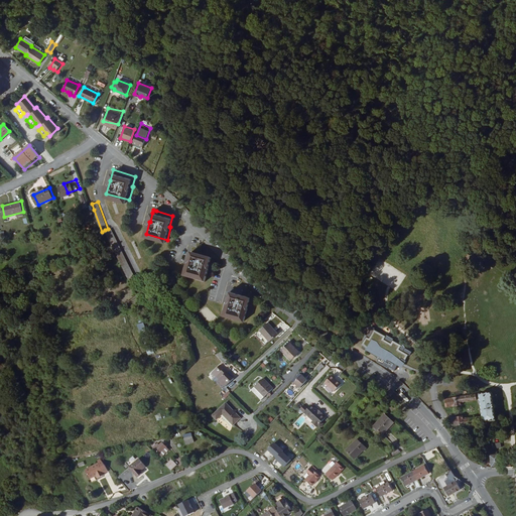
[(134,278),(111,228),(108,229),(105,230),(128,281),(134,278)]
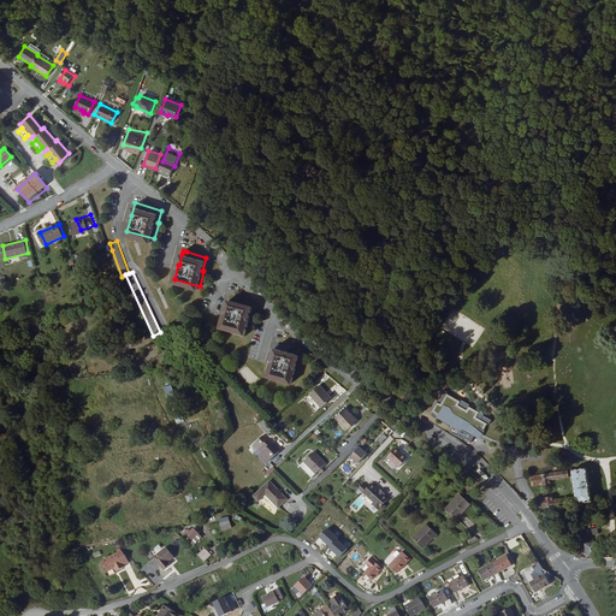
[(225,313),(220,329),(247,336),(252,320),(250,320),(254,307),(230,300),(226,313),(225,313)]
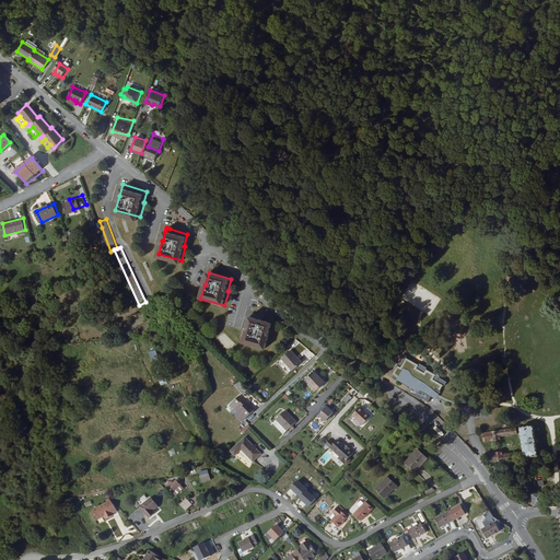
[(246,328),(245,328),(242,341),(266,348),(269,334),(268,334),(271,322),(263,319),(264,315),(253,312),(252,316),(249,316),(246,328)]
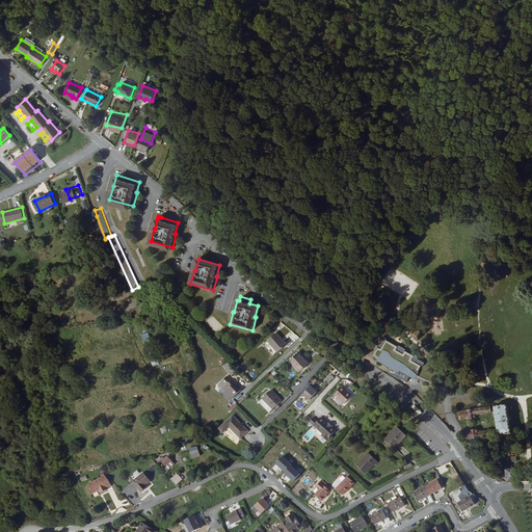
[(378,354),(379,355),(380,353),(393,341),(388,337),(389,336),(386,334),(379,342),(377,342),(375,347),(374,350),(378,354)]
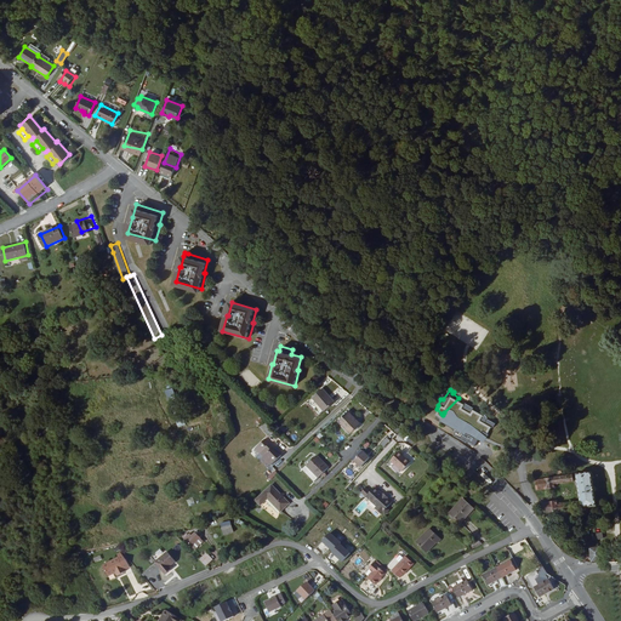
[(335,403),(323,391),(313,399),(326,412),(335,403)]
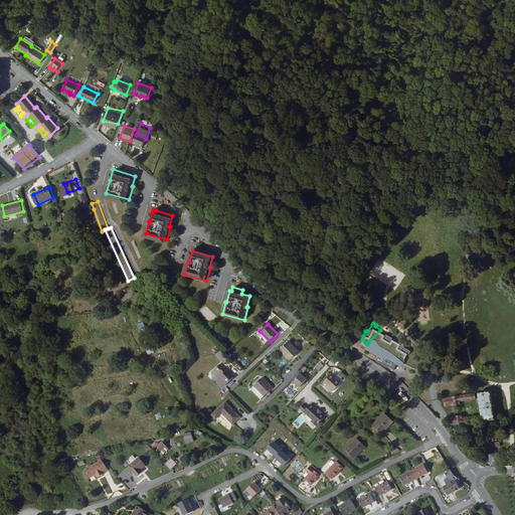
[(386,334),(380,330),(368,342),(380,350),(385,354),(381,361),(376,357),(375,357),(391,368),(397,358),(402,362),(404,359),(403,358),(406,354),(408,354),(410,351),(404,346),(404,345),(401,342),(400,343),(392,338),(393,337),(386,332),(386,334)]
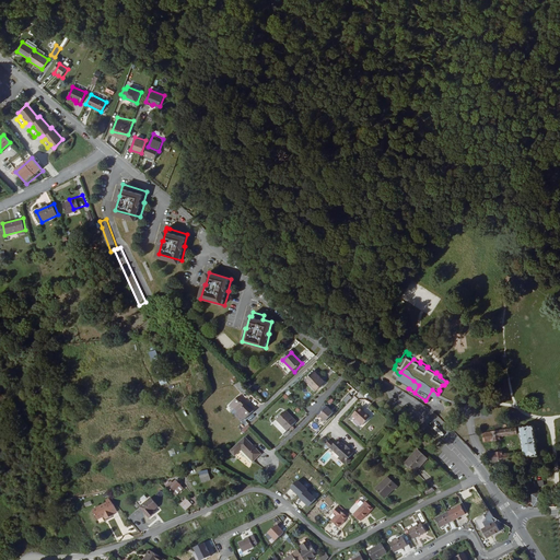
[(306,380),(317,391),(322,387),(324,385),(326,383),(316,372),(306,380)]
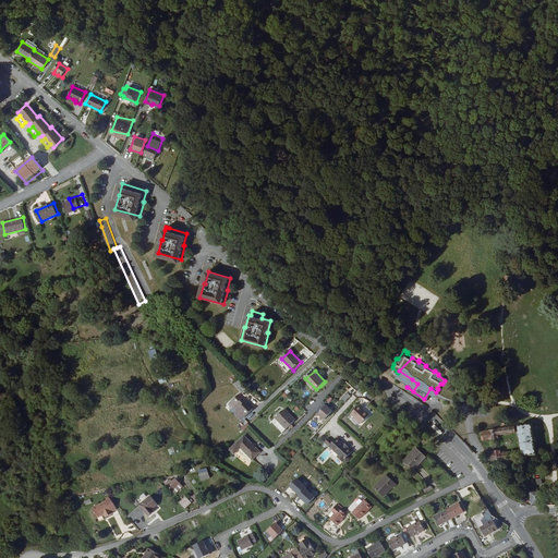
[(397,373),(410,383),(411,380),(399,372),(398,373),(397,373)]
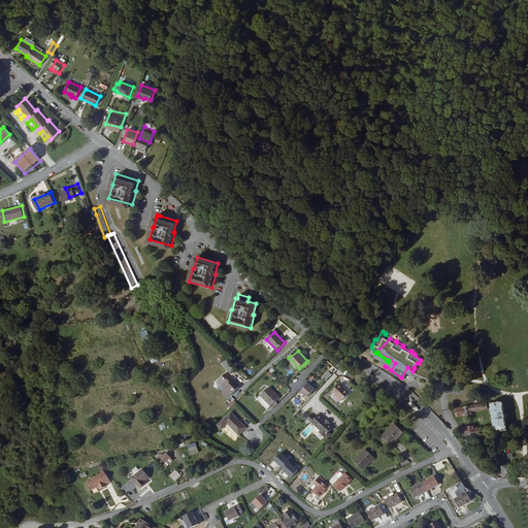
[(388,362),(386,366),(391,370),(395,363),(390,359),(389,360),(388,362)]
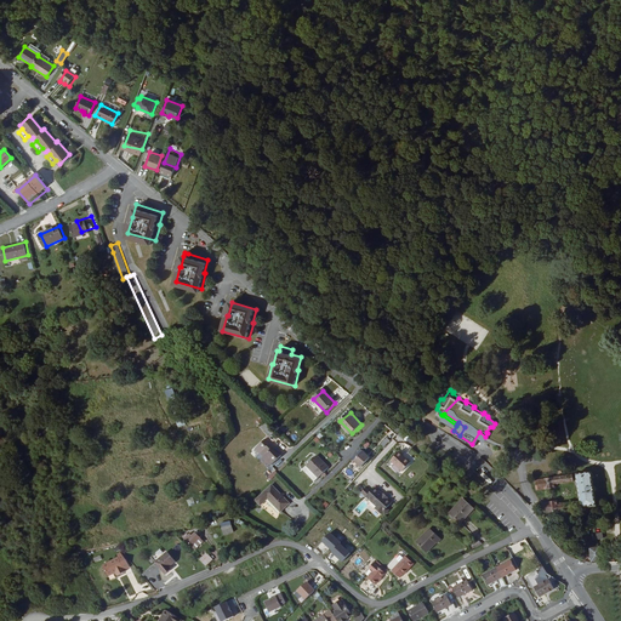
[(272,465),(280,456),(279,454),(278,455),(268,445),(261,453),(272,465)]
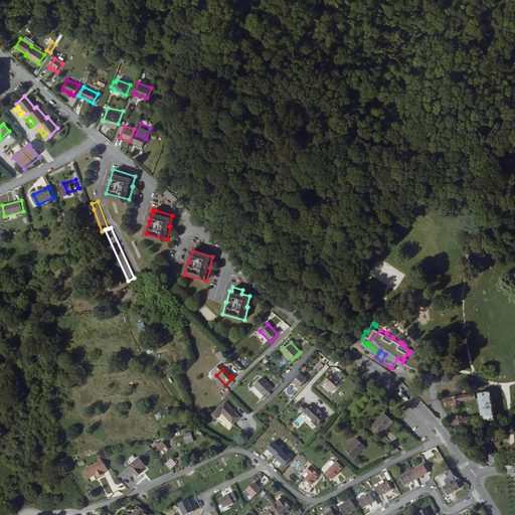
[(230,377),(231,376),(223,369),(222,369),(230,377)]
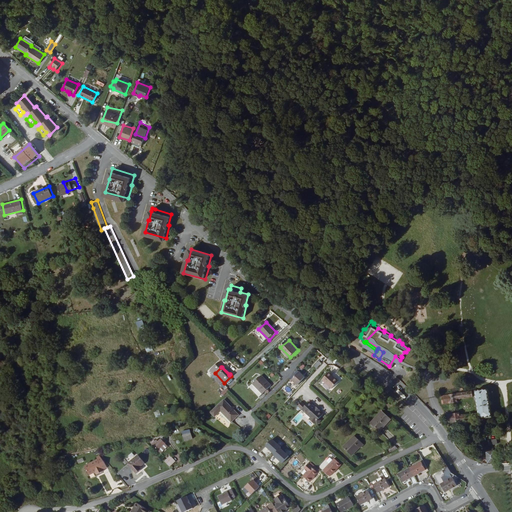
[(295,384),(303,376),(300,374),(292,381),(295,384)]
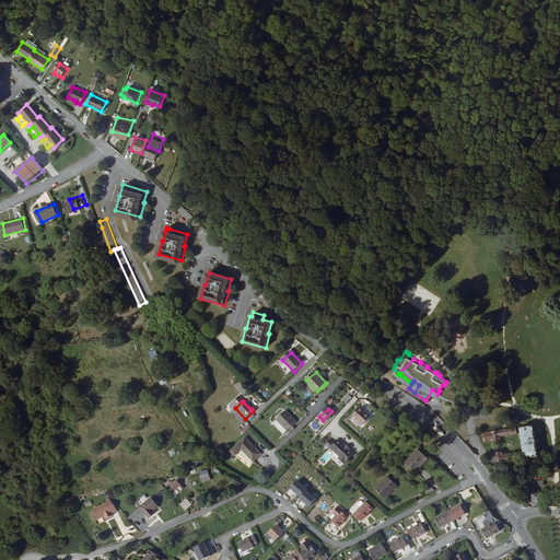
[(371,418),(361,409),(354,417),(363,426),(371,418)]
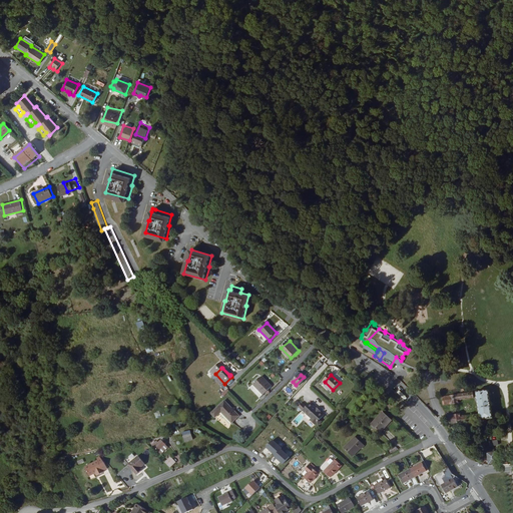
[(272,386),(263,376),(253,384),(264,394),(272,386)]
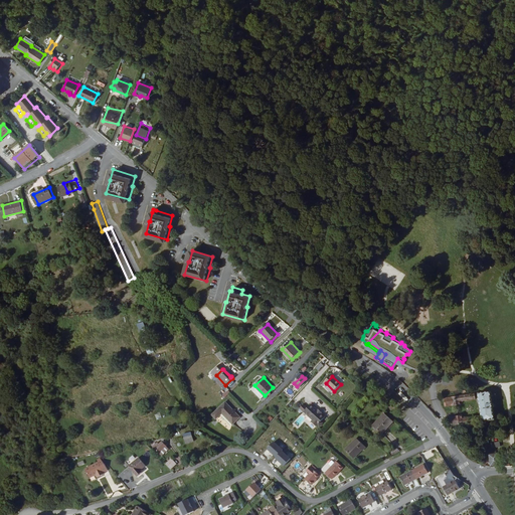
[(308,381),(305,378),(297,386),(300,389),(308,381)]
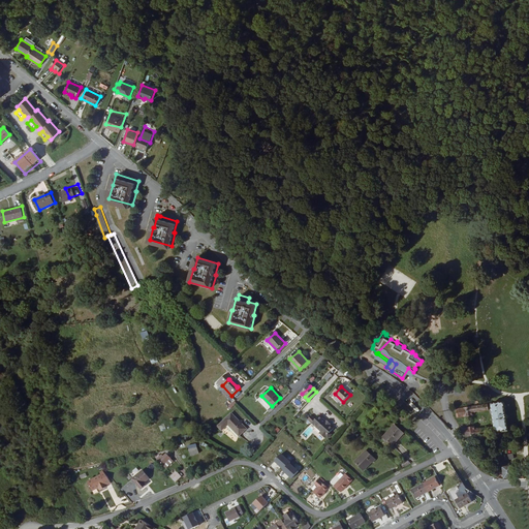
[(230,409),(237,404),(234,401),(228,406),(230,409)]
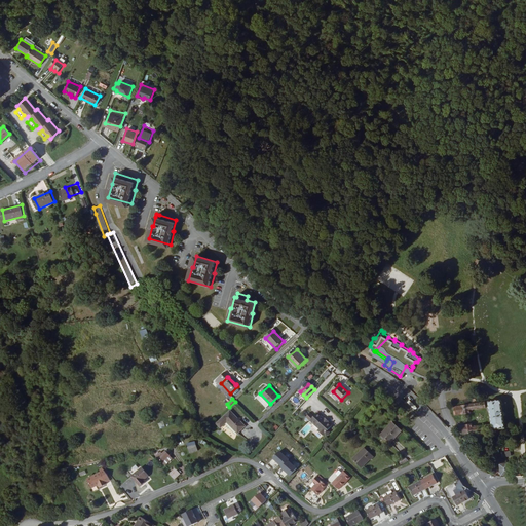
[(503,429),(499,401),(487,403),(490,426),(491,431),(503,429)]
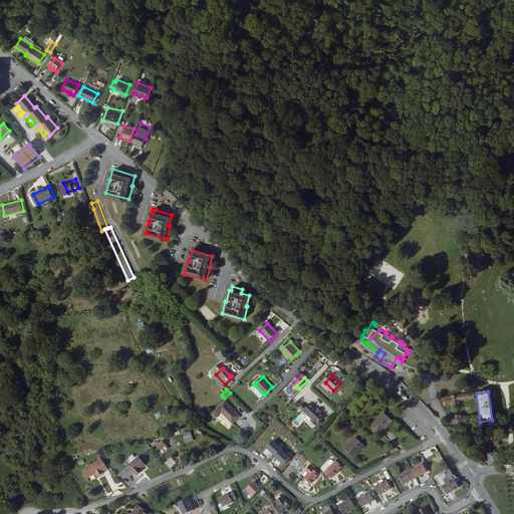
[(473,399),(472,395),(442,399),(443,406),(451,405),(451,406),(458,405),(457,402),(473,399)]
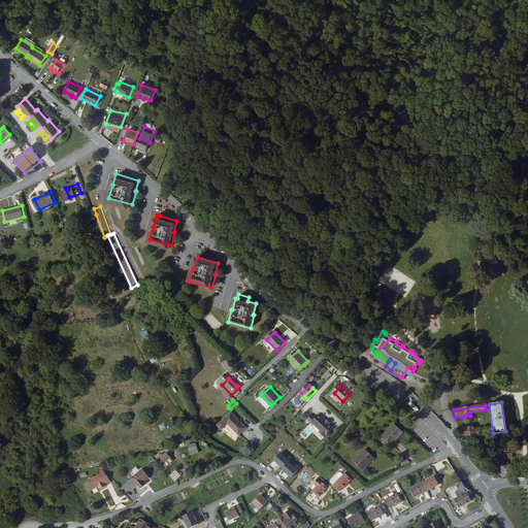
[(229,422),(239,433),(248,426),(232,410),(219,423),(223,428),(229,422)]
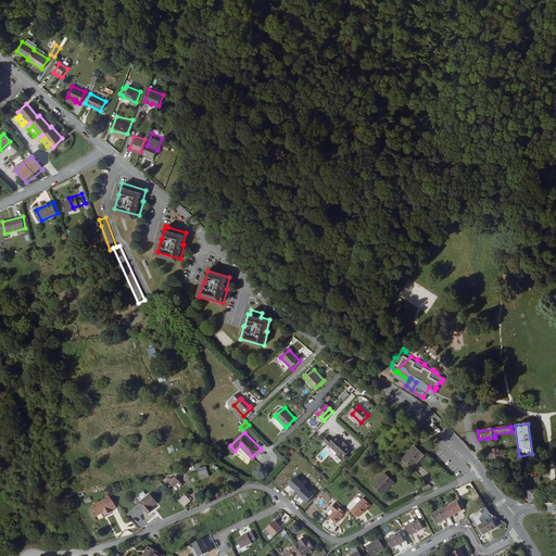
[(346,446),(343,443),(337,437),(332,441),(328,445),(337,454),(336,455),(341,460),(351,450),(346,446)]
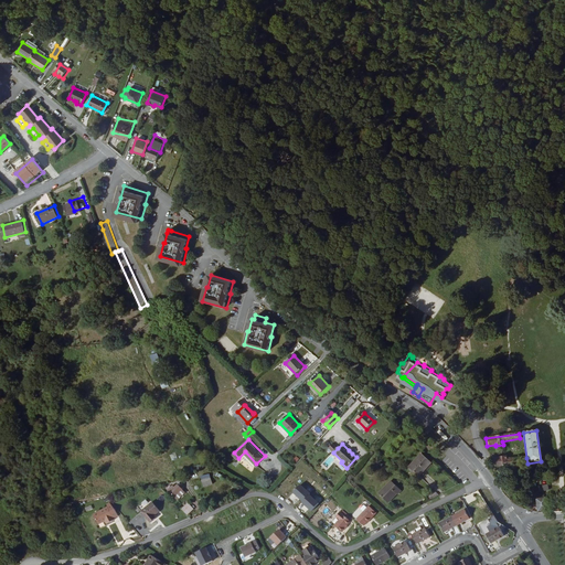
[(430,464),(420,455),(408,468),(418,477),(430,464)]
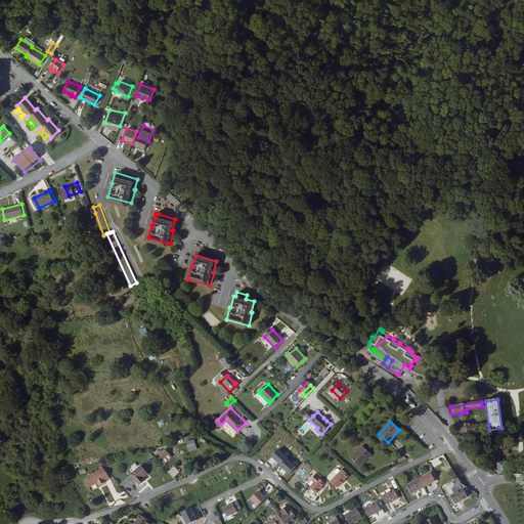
[(456,433),(485,431),(485,430),(489,430),(488,425),(470,427),(470,424),(455,426),(456,433)]
